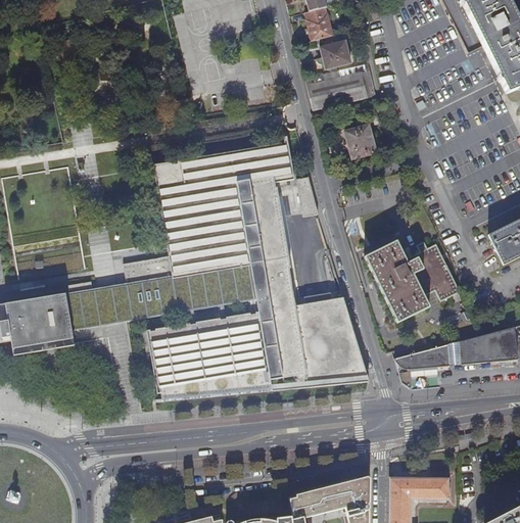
[(309,0),(313,11),(328,8),(330,7),(328,0),(309,0)]
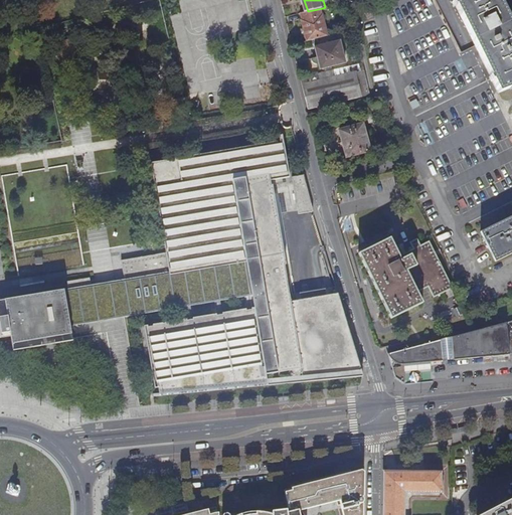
[(453,0),(455,2),(456,1),(478,45),(496,80),(495,81),(501,93),(511,89),(511,25),(499,0),(453,0)]
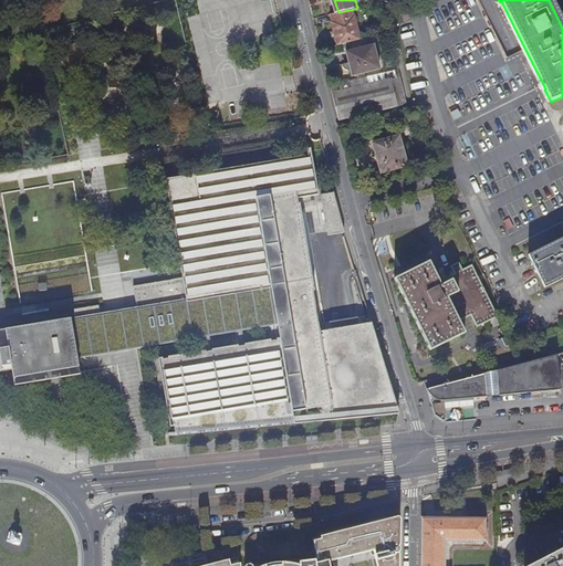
[(341,45),(363,40),(357,16),(355,9),(339,12),(333,14),(335,21),(334,22),(341,45)]
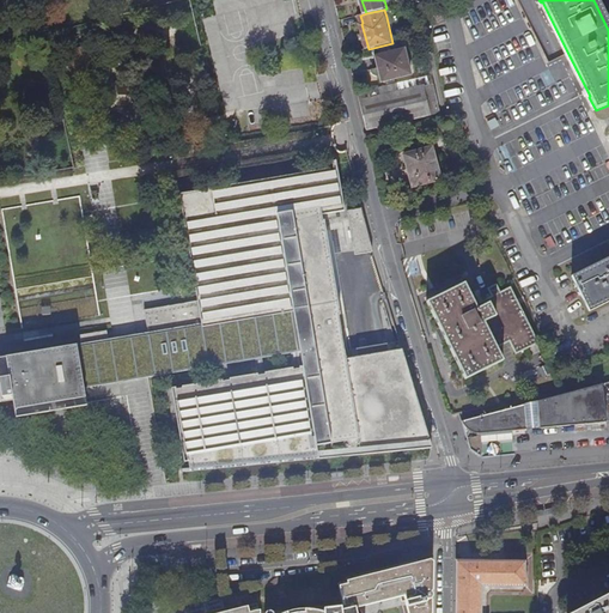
[(414,74),(408,48),(378,56),(384,82),(414,74)]
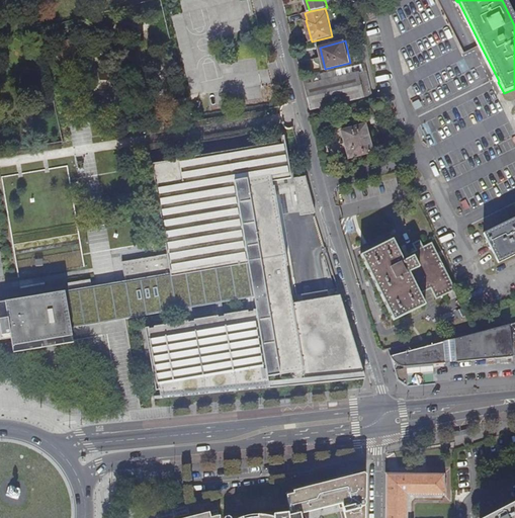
[(339,103),(369,96),(373,94),(367,65),(324,75),(325,81),(316,83),(314,75),(305,77),(313,109),(339,103)]
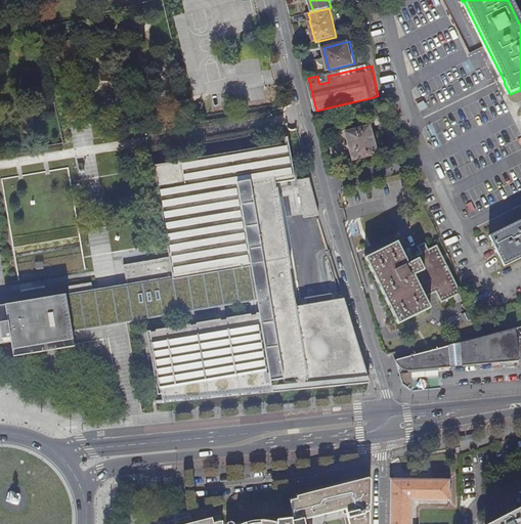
[(379,154),(372,126),(348,133),(355,160),(379,154)]
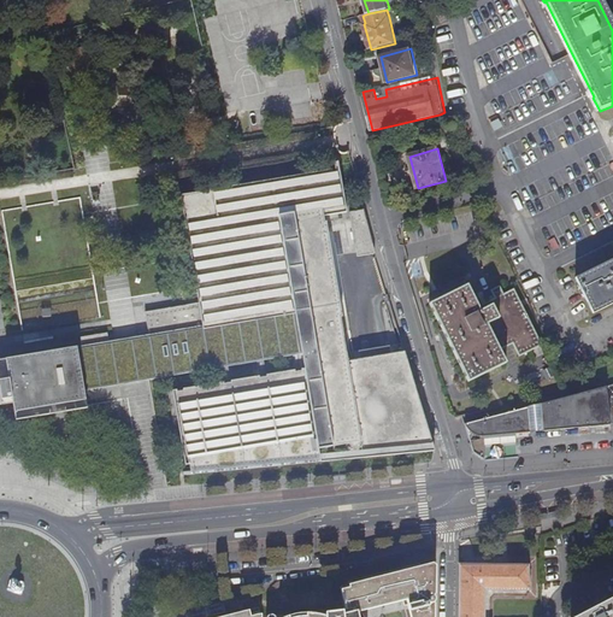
[(0,398),(12,397),(13,401),(84,389),(140,380),(222,366),(228,365),(257,359),(264,359),(293,353),(295,369),(266,374),(259,375),(230,380),(224,381),(183,387),(183,389),(177,391),(177,388),(172,389),(174,397),(178,422),(186,464),(189,463),(189,460),(194,459),(195,470),(183,471),(183,474),(320,460),(320,458),(318,458),(317,447),(360,440),(364,457),(434,450),(423,410),(401,413),(398,392),(416,388),(405,350),(347,359),(340,316),(342,316),(326,219),(324,221),(323,215),(347,211),(339,160),(334,160),(336,171),(330,172),(330,169),(212,188),(213,192),(184,197),(186,203),(182,204),(198,295),(200,295),(201,300),(199,301),(145,311),(149,334),(128,338),(108,340),(107,331),(81,336),(82,345),(0,358),(0,398)]
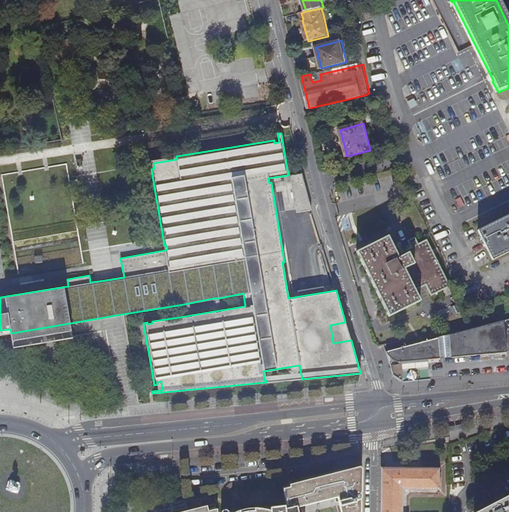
[(150,161),(151,169),(154,168),(153,163),(177,159),(176,156),(150,161)]
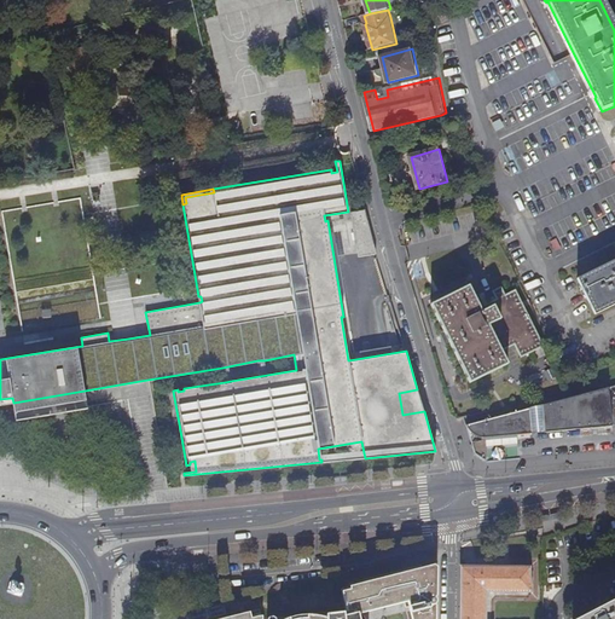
[(375,249),(365,208),(350,210),(357,244),(359,243),(360,252),(375,249)]
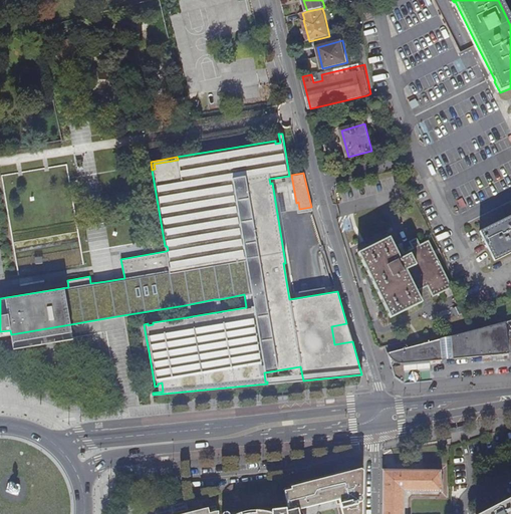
[(312,210),(311,207),(299,209),(298,202),(296,203),(297,212),(312,210)]
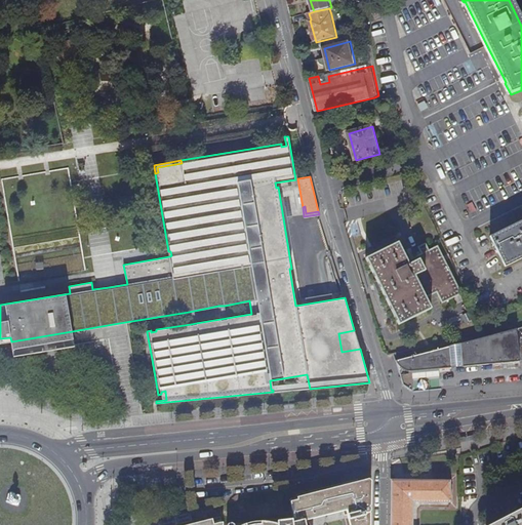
[(521,221),(486,241),(502,273),(521,263),(521,221)]
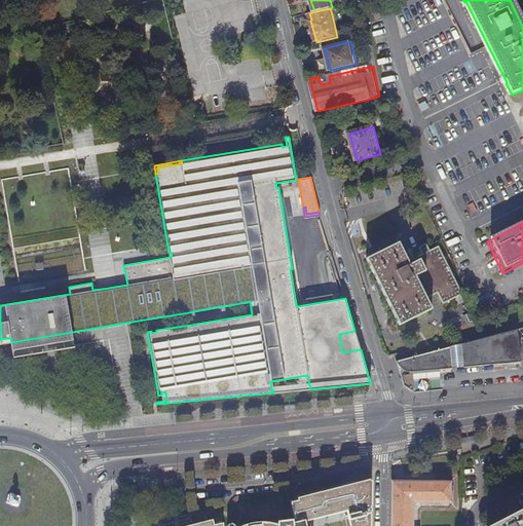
[(441,308),(459,298),(436,251),(427,255),(423,248),(416,252),(419,259),(406,266),(397,248),(364,263),(398,330),(430,313),(424,303),(436,298),(441,308)]
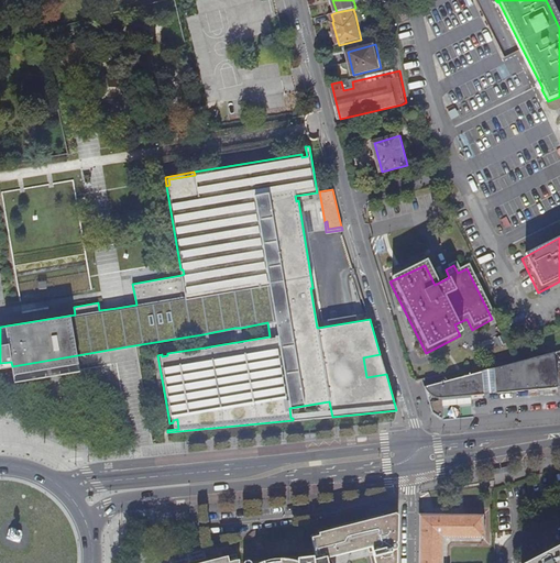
[(447,397),(559,387),(559,378),(556,353),(528,361),(484,372),(427,387),(429,390),(432,394),(437,396),(441,397),(447,397)]
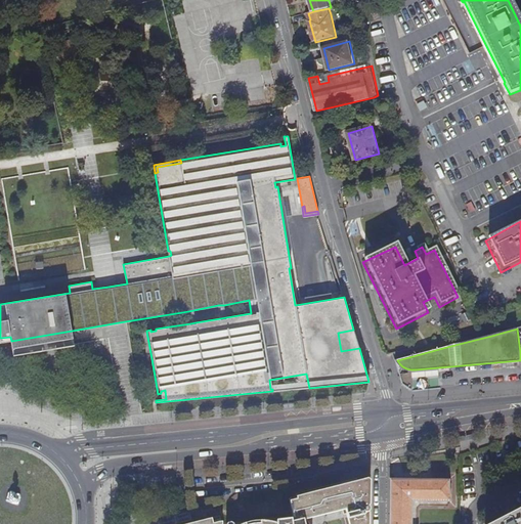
[(359,348),(353,330),(338,333),(341,351),(359,348)]
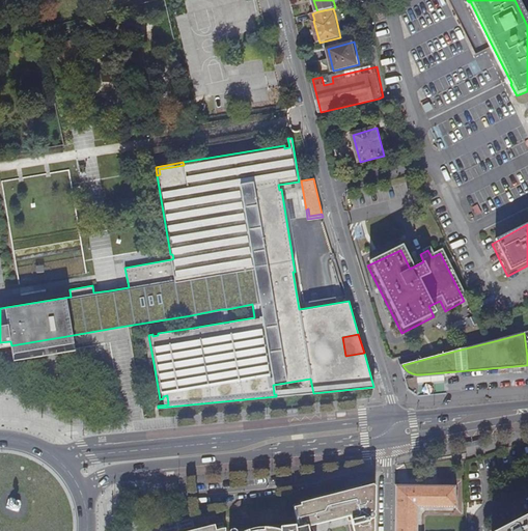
[(14,361),(76,350),(73,335),(11,345),(14,361)]
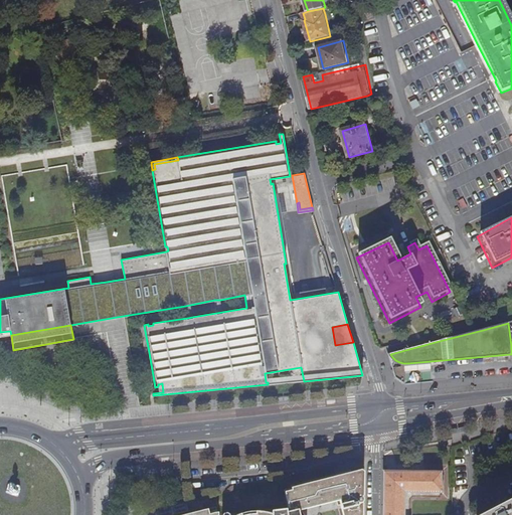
[(385,482),(394,471),(386,470),(385,482)]
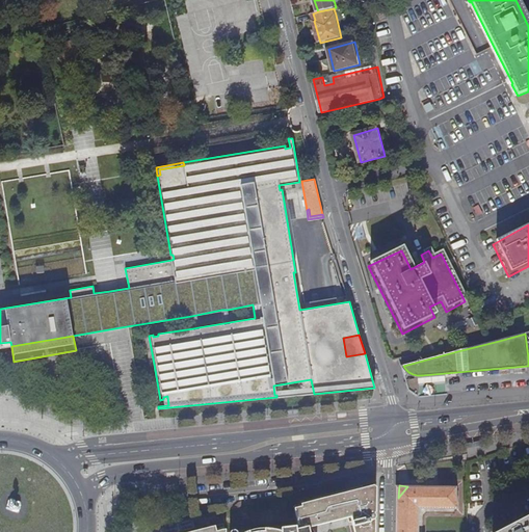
[(420,531),(421,508),(459,509),(458,493),(458,486),(407,486),(398,498),(398,531),(420,531)]
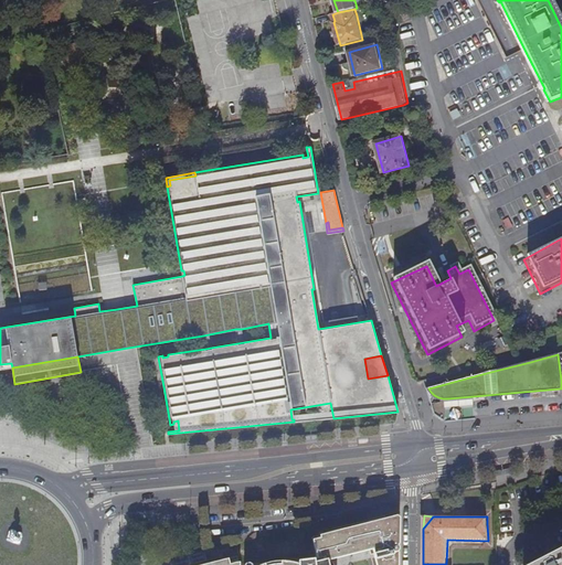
[(335,564),(333,558),(375,547),(379,564),(400,564),(401,555),(401,520),(399,518),(315,539),(320,558),(319,558),(316,558),(316,564),(335,564)]
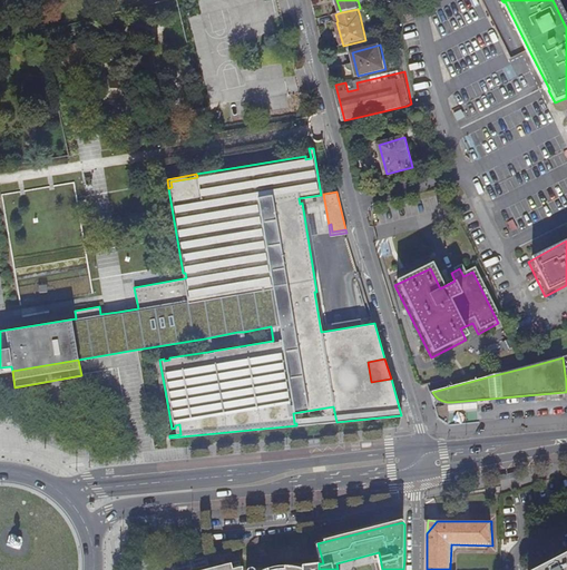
[(566,553),(535,569),(566,569),(566,553)]
